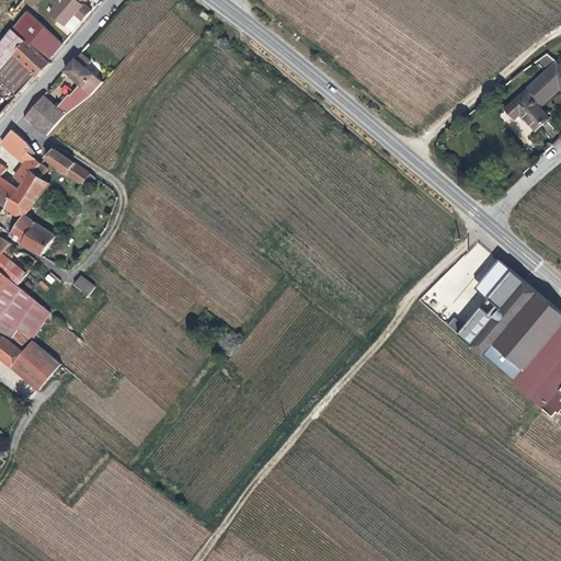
[(91,10),(79,0),(53,0),(52,2),(56,7),(50,13),(64,25),(75,13),(82,20),(91,10)]
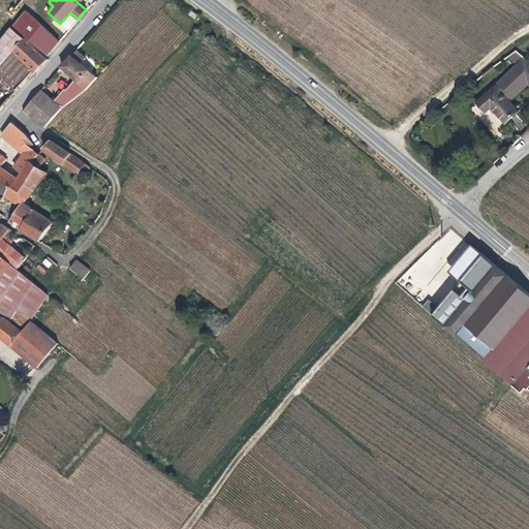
[(0,39),(0,65),(12,51),(25,38),(44,57),(59,40),(26,11),(0,39)]
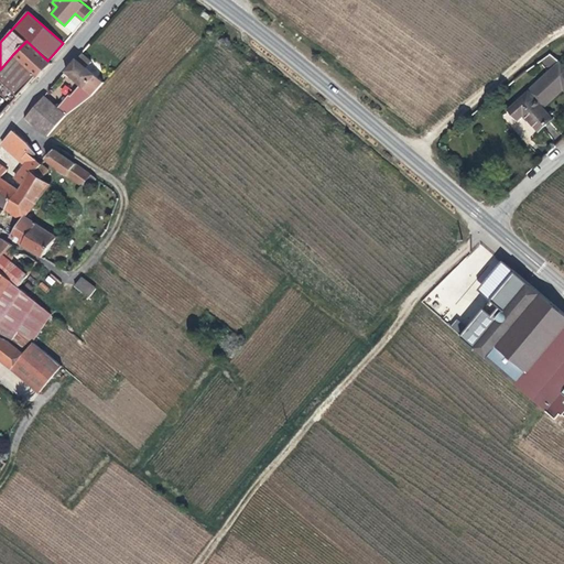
[(13,54),(36,75),(38,76),(50,63),(47,61),(26,41),(13,54)]
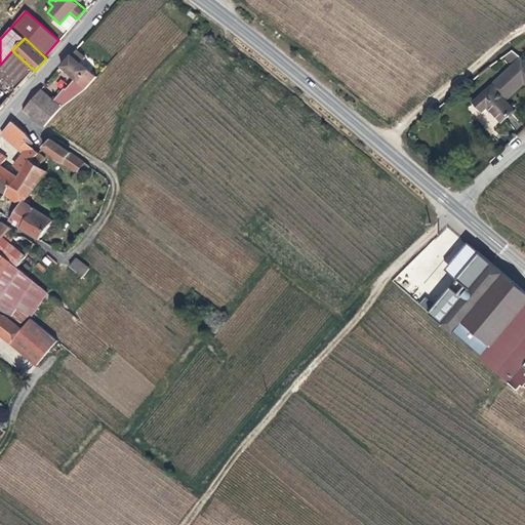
[(59,66),(74,78),(85,67),(80,62),(84,57),(75,48),(59,66)]
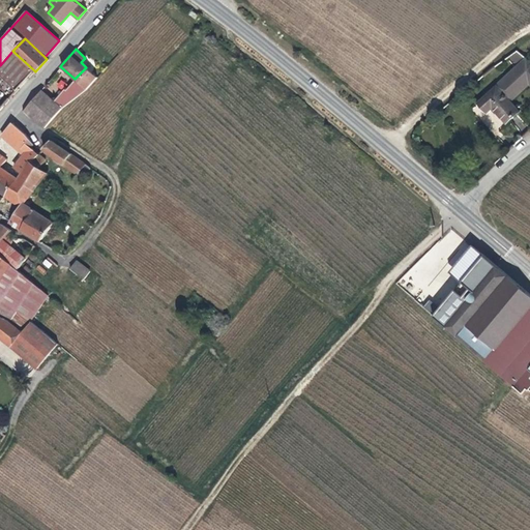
[(34,70),(12,51),(0,65),(0,75),(16,90),(34,70)]
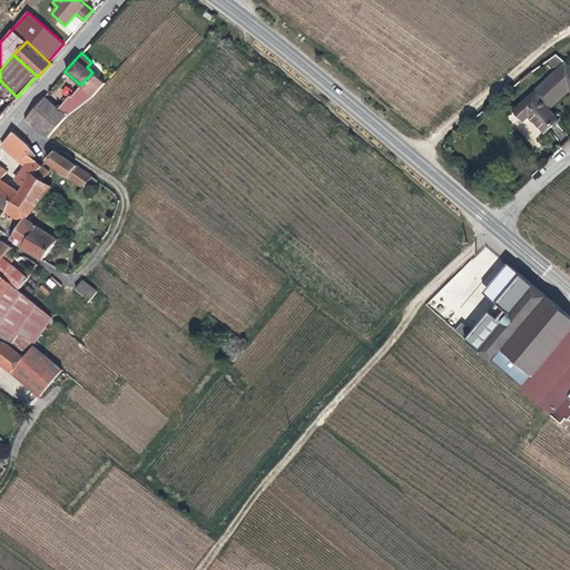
[(546,62),(558,74),(568,66),(556,57),(546,62)]
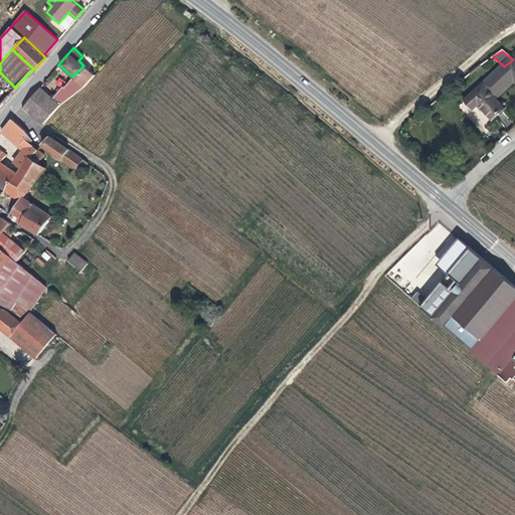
[(504,66),(498,70),(514,83),(514,61),(513,59),(504,66)]
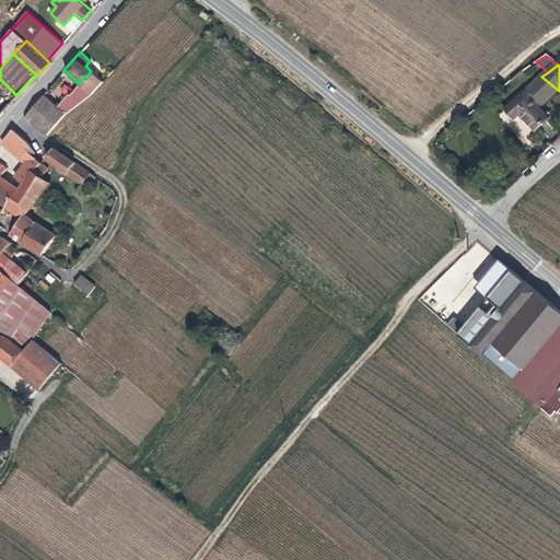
[(91,71),(79,83),(90,94),(102,81),(91,71)]
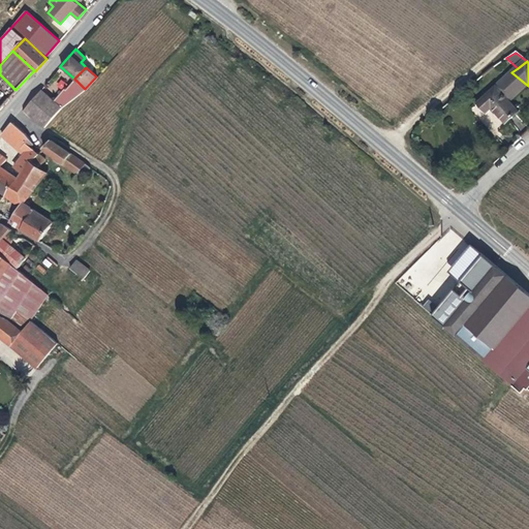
[(508,103),(528,86),(511,72),(495,87),(496,88),(508,103)]
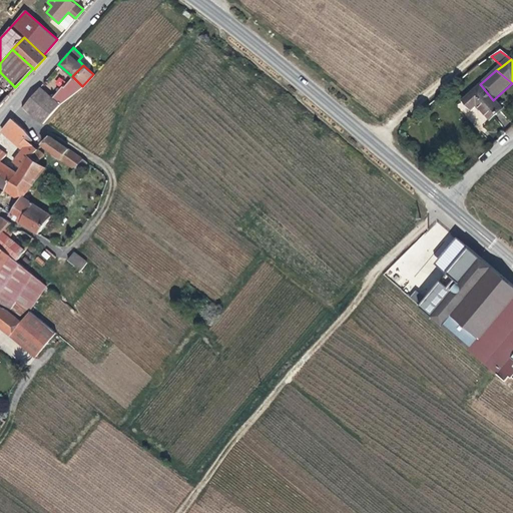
[(82,86),(72,76),(63,86),(73,93),(82,86)]
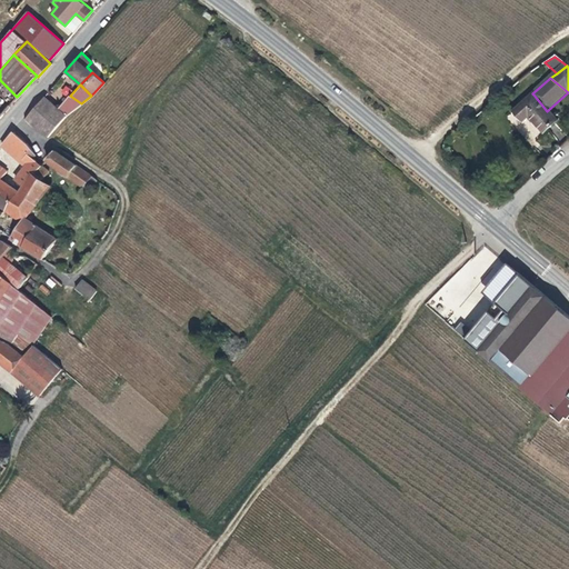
[(69,95),(57,108),(65,116),(81,103),(70,96),(69,95)]
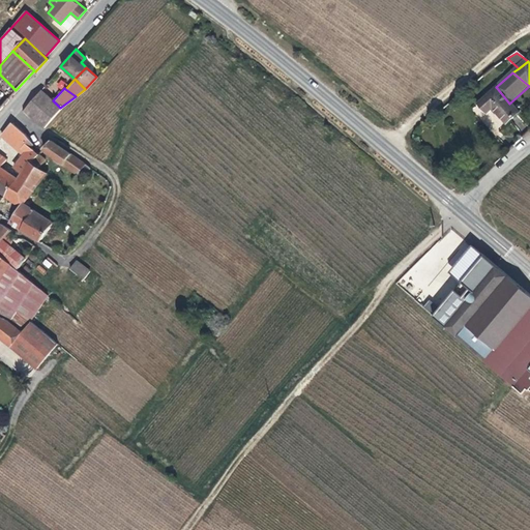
[(519,114),(509,104),(497,88),(477,104),(486,114),(493,108),(505,124),(519,114)]
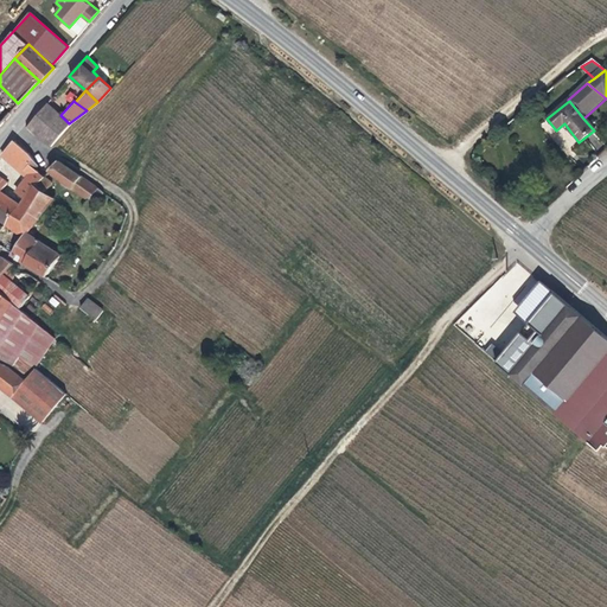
[(61,115),(46,102),(26,126),(31,132),(51,146),(69,123),(61,115)]
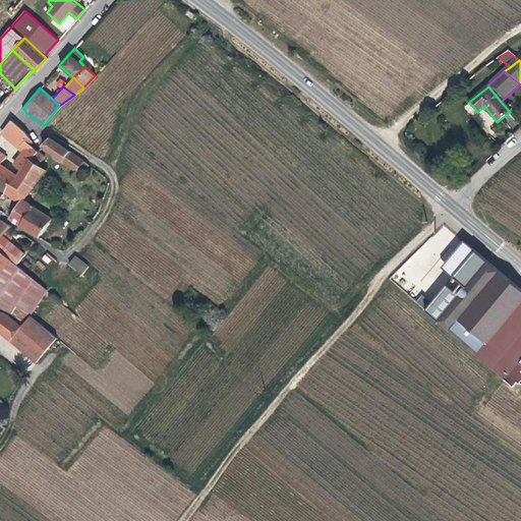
[(12,120),(2,132),(9,138),(19,127),(12,120)]
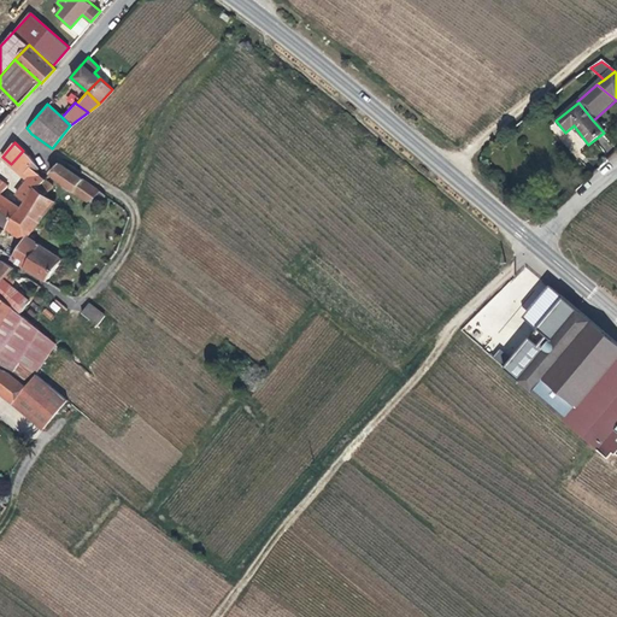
[(35,162),(23,151),(11,164),(28,180),(30,176),(27,171),(35,162)]
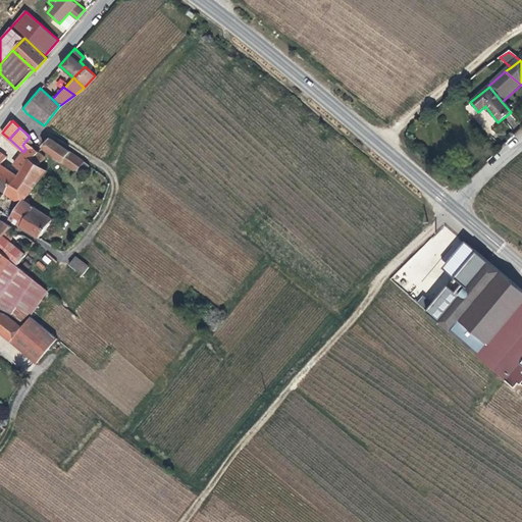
[(33,141),(30,137),(22,145),(25,149),(31,144),(33,141)]
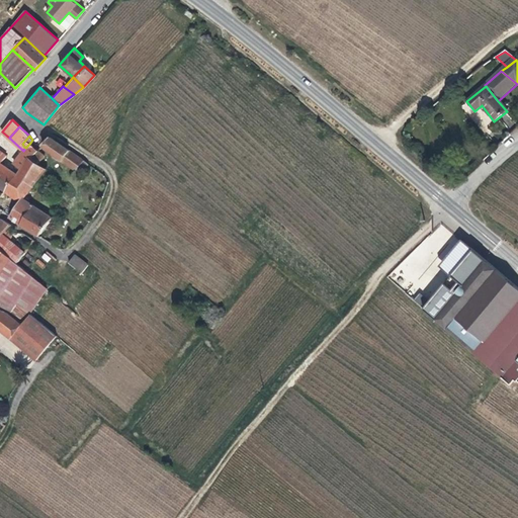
[(50,137),(41,145),(74,171),(78,174),(87,162),(50,137)]
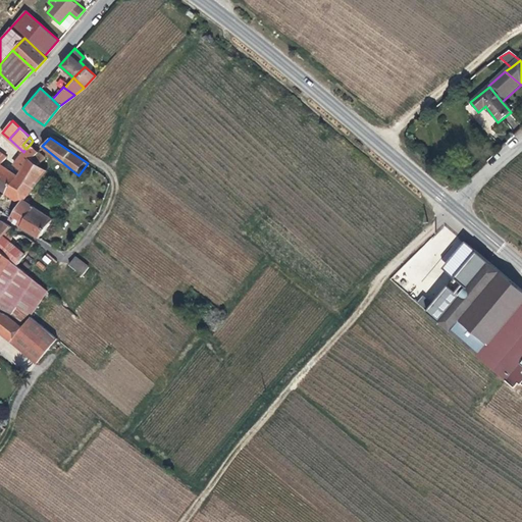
[(45,156),(31,144),(25,149),(23,152),(13,163),(21,169),(16,175),(34,187),(46,169),(39,164),(45,156)]
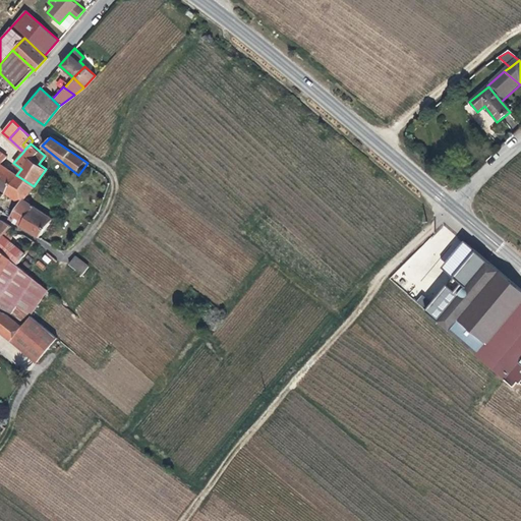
[(16,175),(0,164),(0,187),(19,201),(22,198),(23,199),(34,186),(16,175)]
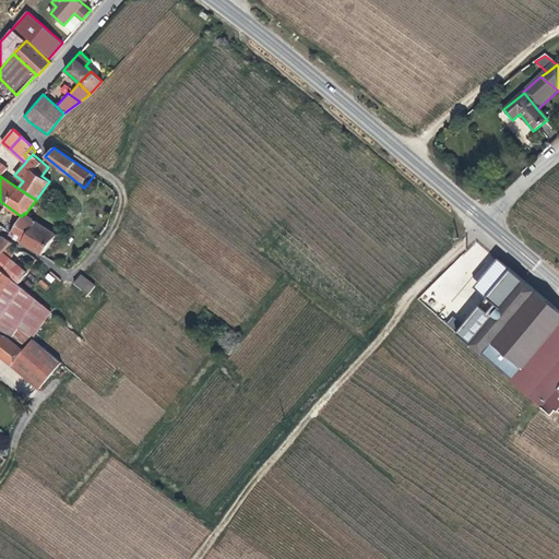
[(10,233),(22,241),(36,219),(25,214),(24,213),(21,216),(10,233)]
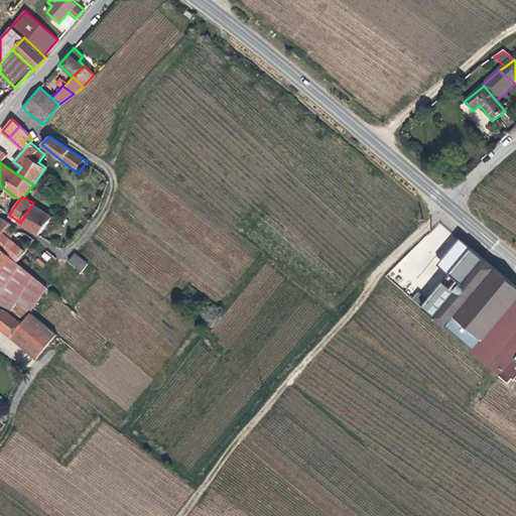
[(37,234),(51,215),(33,203),(20,223),(37,234)]
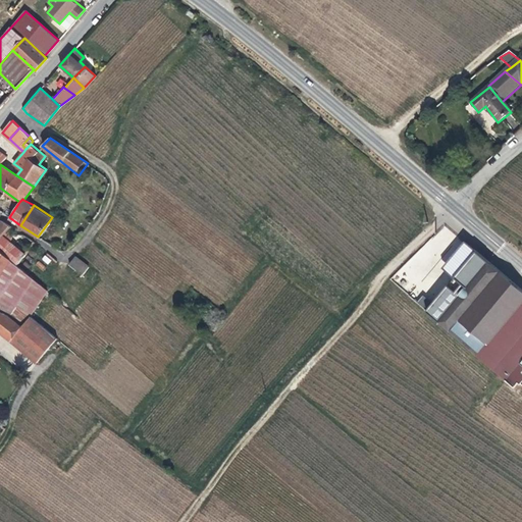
[(0,237),(3,233),(10,226),(1,220),(0,220),(0,237)]
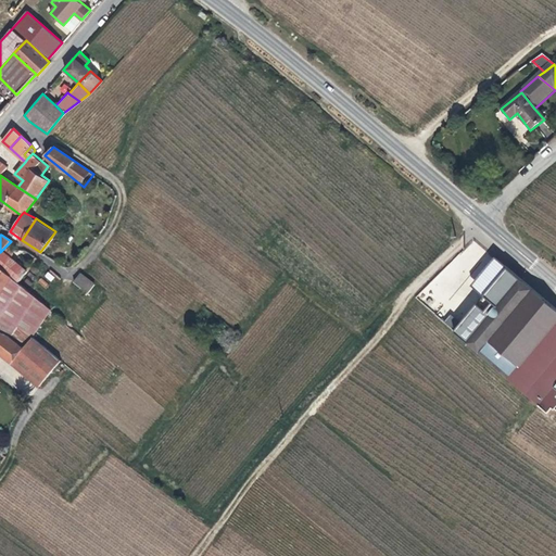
[(555,307),(535,290),(521,278),(493,253),(466,245),(418,294),(466,341),(480,353),(509,379),(547,412),(555,401),(555,307)]
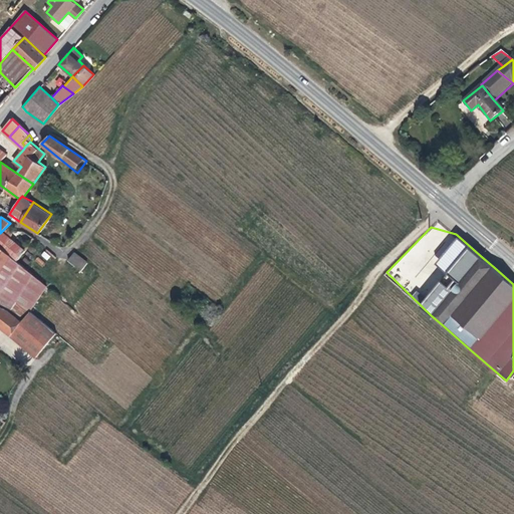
[(25,250),(3,230),(0,233),(0,246),(16,260),(25,250)]
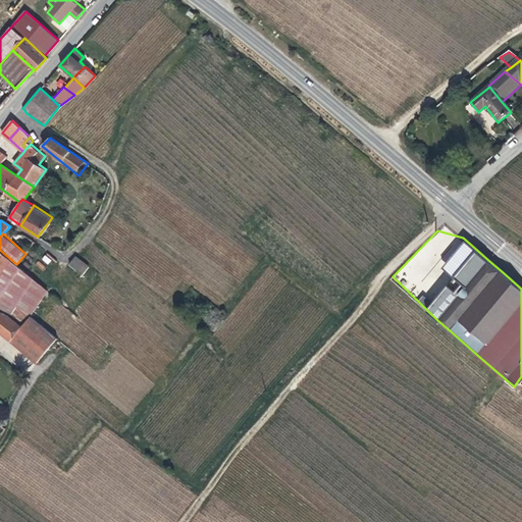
[(0,310),(6,313),(15,303),(34,279),(16,264),(0,250),(0,310)]
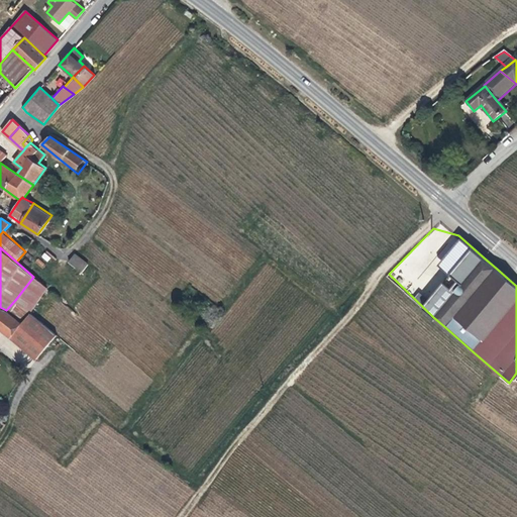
[(74,253),(69,261),(82,271),(87,264),(74,253)]
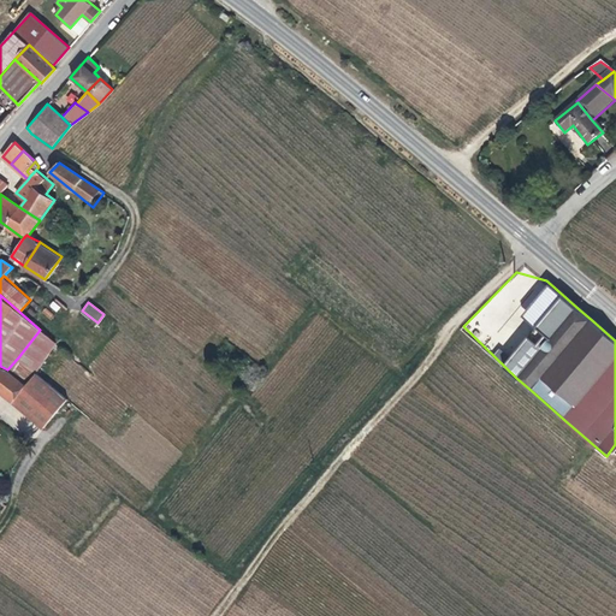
[(40,330),(18,357),(37,373),(58,344),(40,330)]
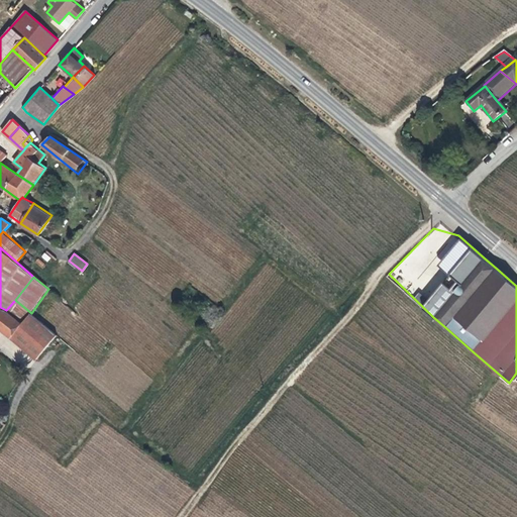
[(24,324),(6,310),(0,318),(0,327),(13,338),(24,324)]
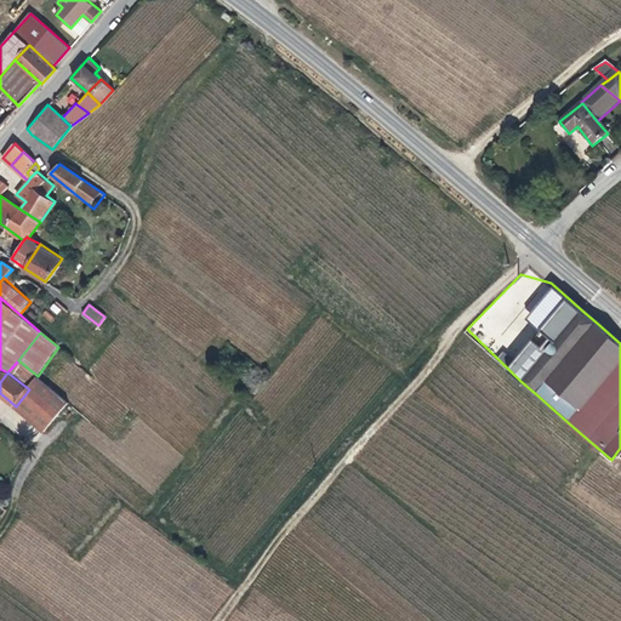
[(68,402),(38,376),(29,389),(16,406),(44,431),(68,402)]
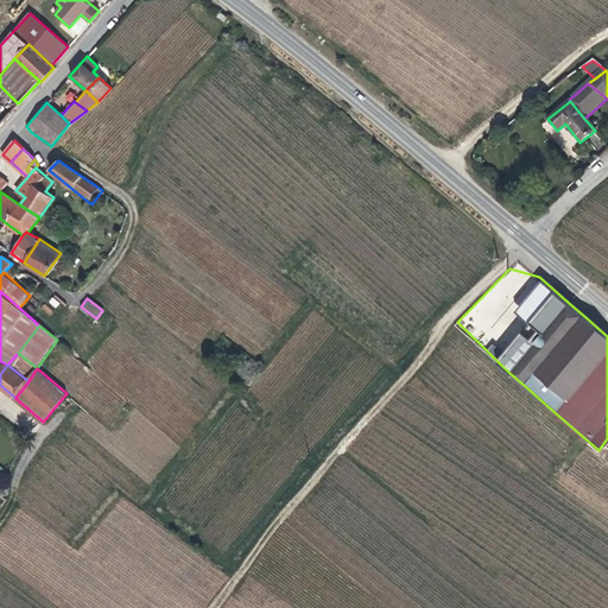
All buildings are outlined.
